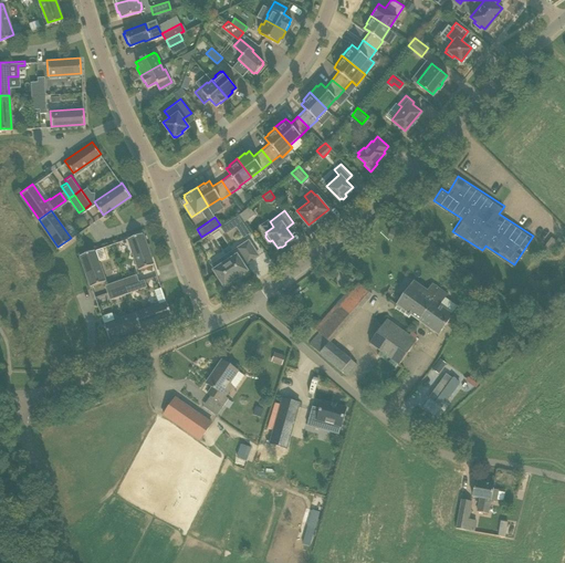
[(250,231),(247,226),(239,230),(243,236),(250,231)]
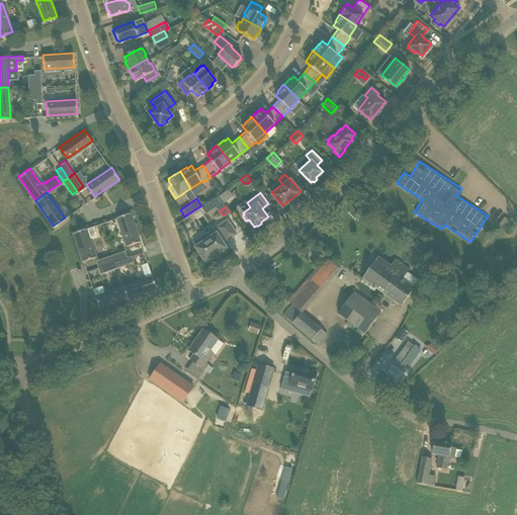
[(126,245),(139,240),(140,240),(130,211),(116,217),(126,245)]
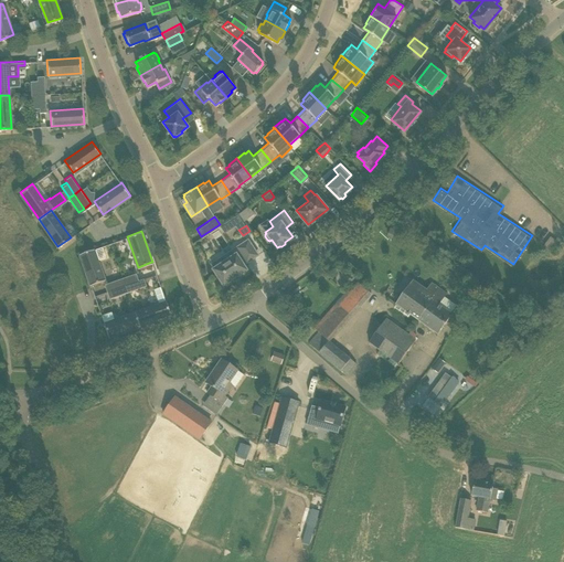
[(246,261),(257,253),(247,239),(236,245),(237,248),(234,251),(233,248),(210,263),(213,268),(213,269),(217,275),(215,276),(220,283),(221,282),(223,284),(246,268),(242,262),(245,260),(246,261)]
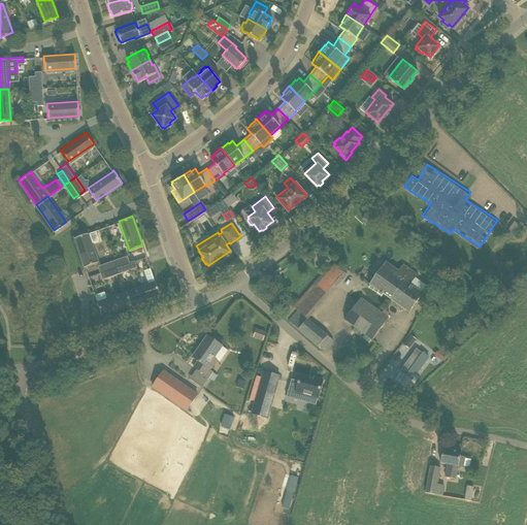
[(98,260),(88,231),(73,236),(84,265),(98,260)]
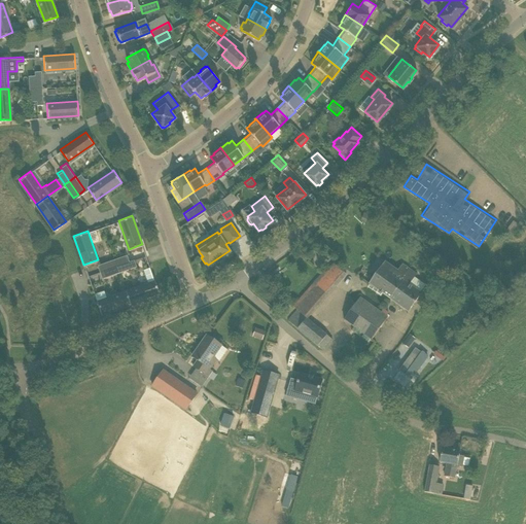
[(117,264),(129,259),(127,253),(114,257),(116,265),(117,264)]
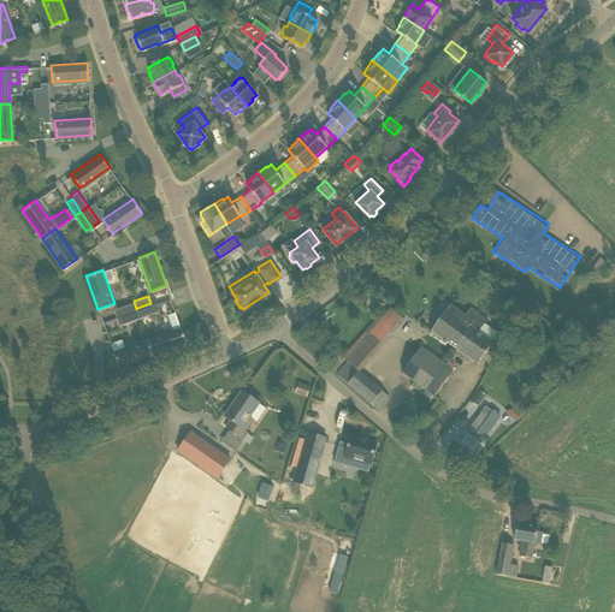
[(136,309),(134,301),(114,308),(117,315),(136,309)]
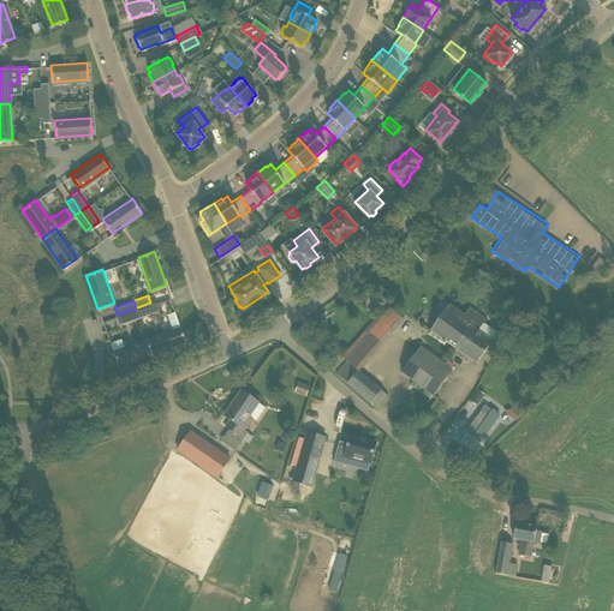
[(137,307),(136,309),(138,316),(139,316),(160,309),(156,300),(150,303),(137,307)]
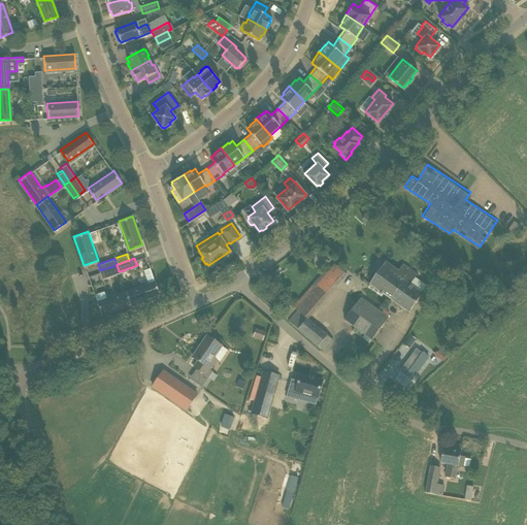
[(346,272),(332,260),(322,271),(335,284),(346,272)]
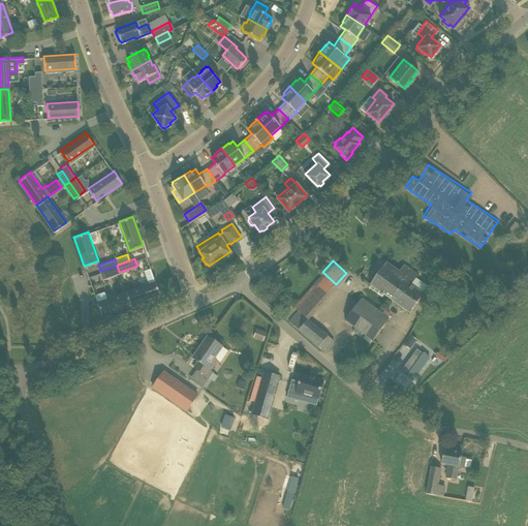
[(403,263),(399,269),(396,273),(383,265),(370,282),(408,310),(422,292),(409,283),(417,273),(403,263)]
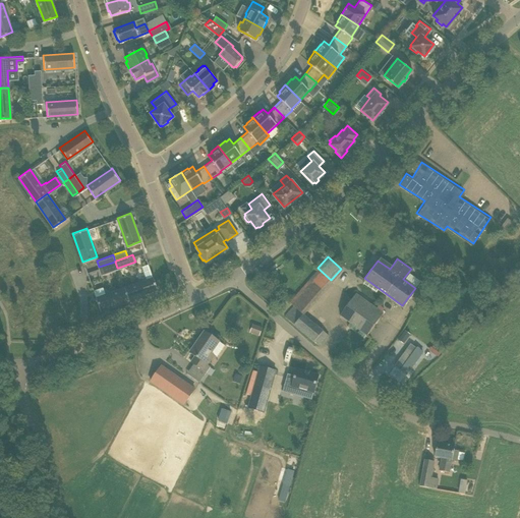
[(115,262),(99,267),(101,274),(117,268),(115,262)]
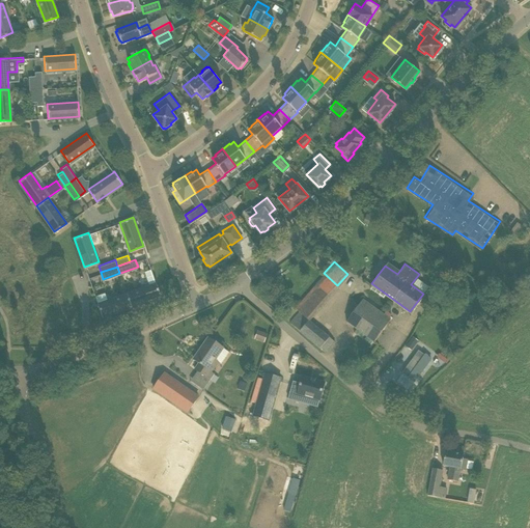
[(144,270),(148,284),(127,292),(131,305),(140,302),(161,295),(156,281),(150,268),(144,270)]
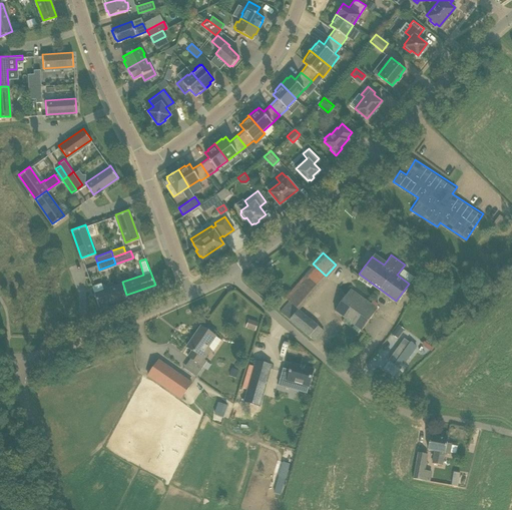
[(98,305),(126,295),(122,282),(93,292),(98,305)]
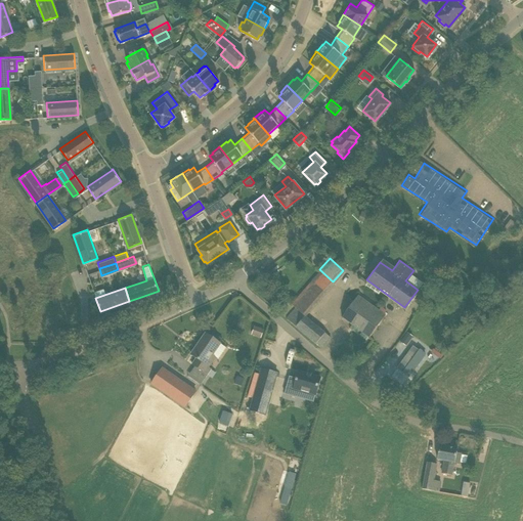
[(357,293),(341,315),(368,335),(385,313),(357,293)]
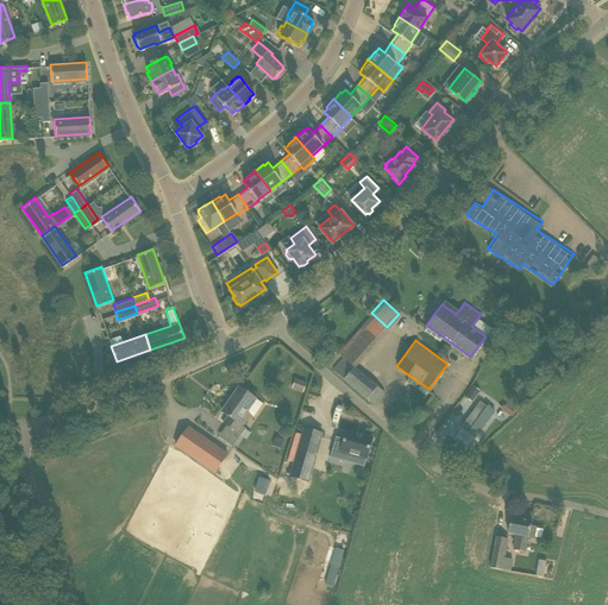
[(292,386),(304,388),(305,378),(294,376),(292,386)]
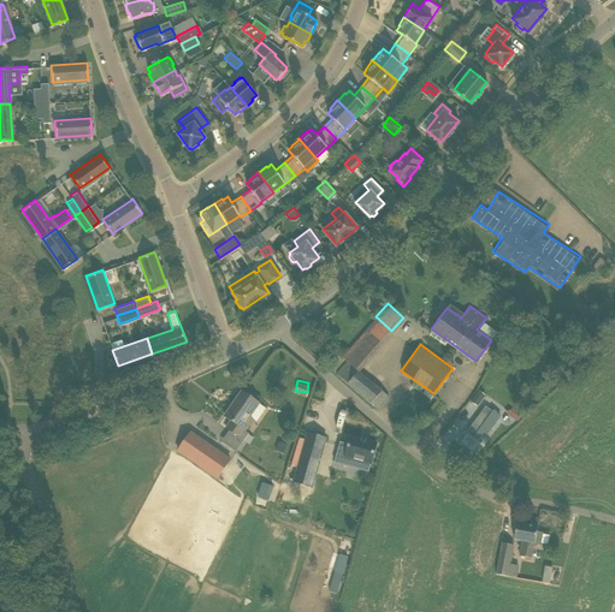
[(372,381),(361,393),(377,406),(388,393),(372,381)]
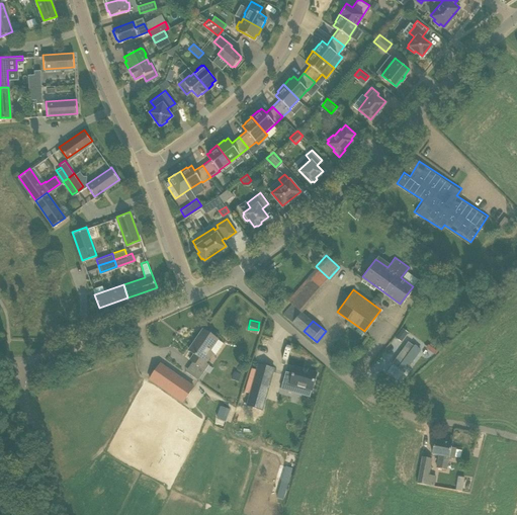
[(395,336),(400,340),(407,331),(402,327),(395,336)]
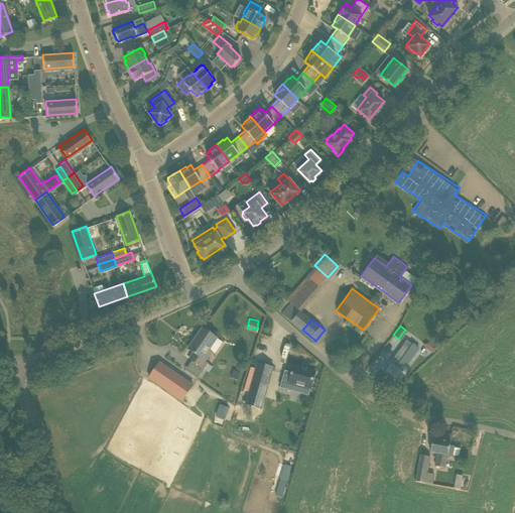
[(189,357),(201,365),(204,359),(211,349),(208,348),(216,336),(204,328),(204,329),(202,327),(187,347),(192,351),(188,357),(189,357)]
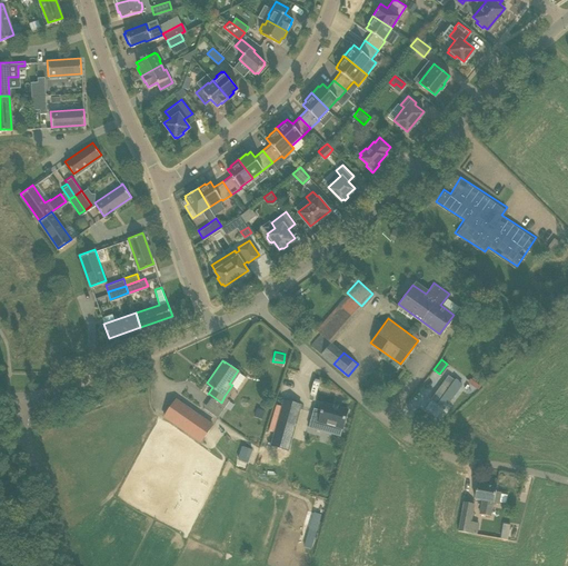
[(455,379),(449,375),(434,395),(447,405),(461,383),(456,378),(455,379)]
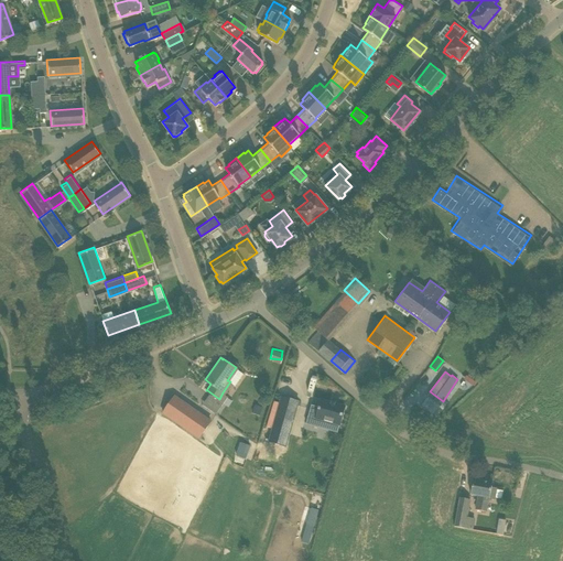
[(219,399),(207,390),(204,396),(199,401),(216,412),(219,408),(227,396),(223,392),(219,399)]
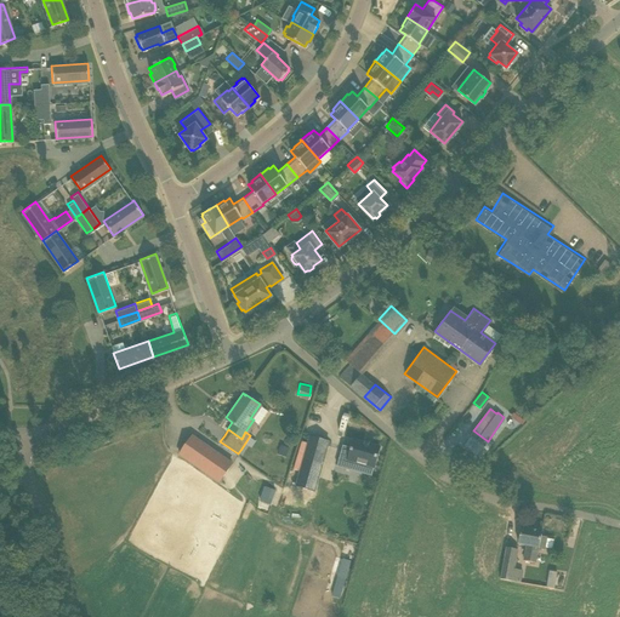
[(231,461),(191,433),(178,451),(219,479),(231,461)]
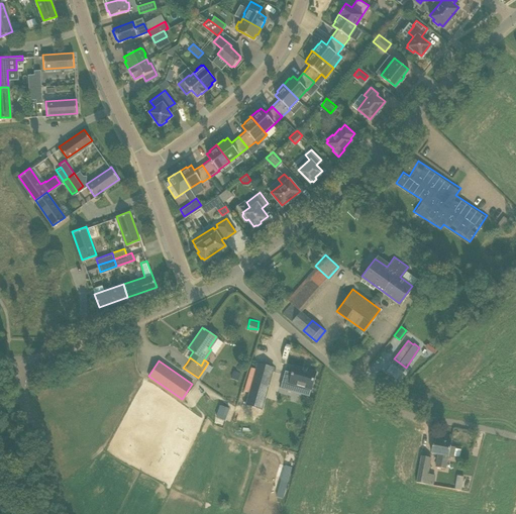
[(268,385),(273,366),(258,362),(251,381),(268,385)]
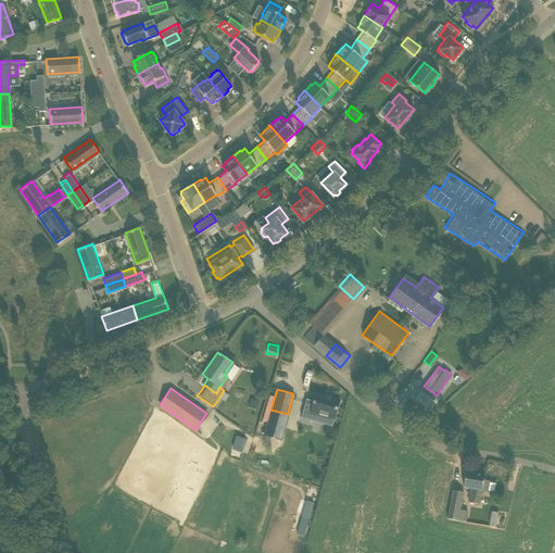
[(339,399),(315,392),(314,399),(306,397),(301,415),(313,419),(315,412),(322,413),(333,417),(339,399)]
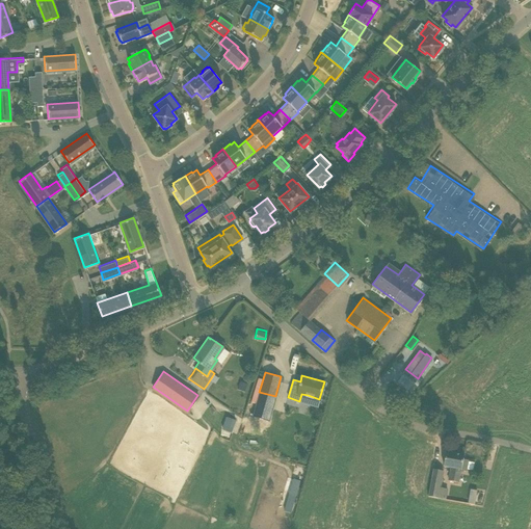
[(232,429),(235,417),(226,415),(222,426),(232,429)]
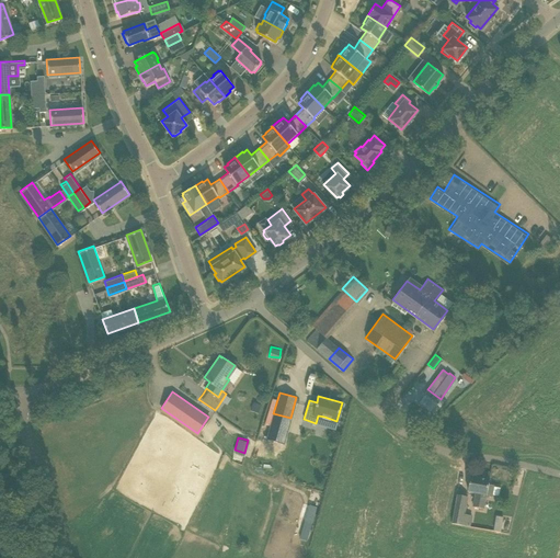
[(491,493),(492,484),(488,482),(489,478),(470,475),(467,489),(475,491),(472,503),(482,505),(486,492),(491,493)]
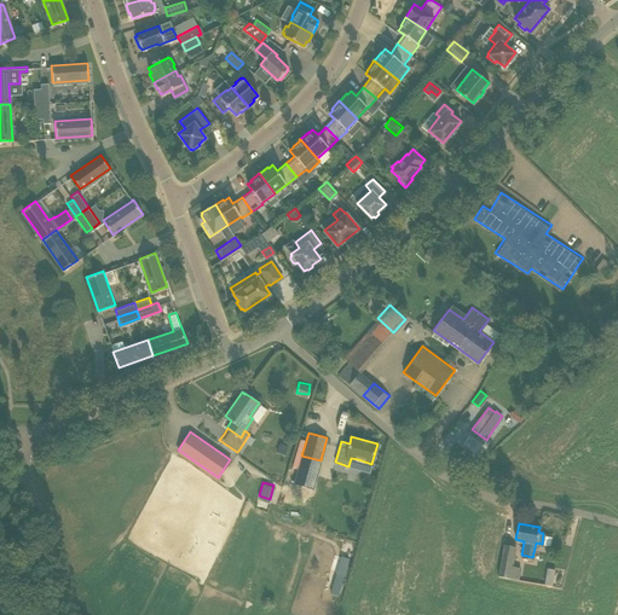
[(351,553),(354,539),(344,537),(340,550),(351,553)]
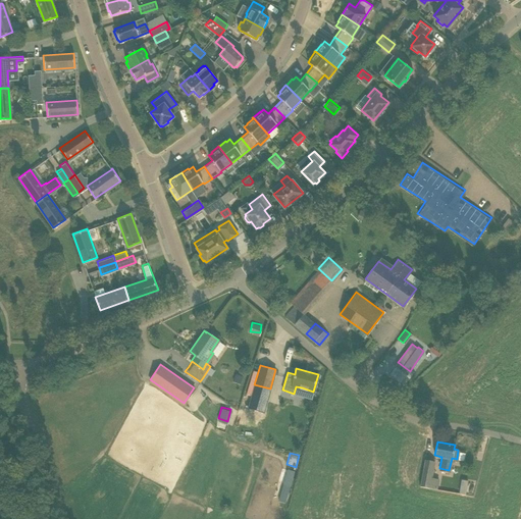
[(435,460),(424,458),(420,484),(430,486),(435,460)]
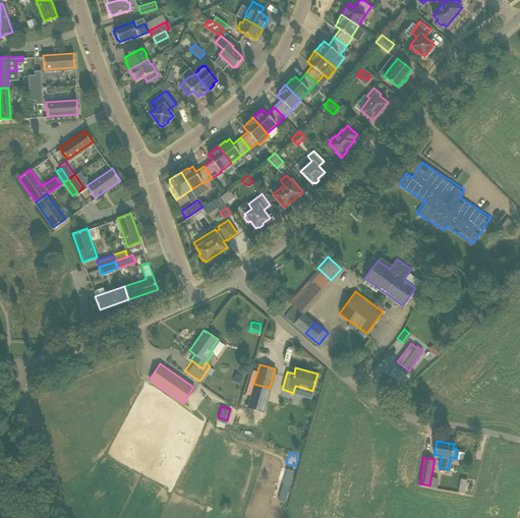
[(278,497),(284,499),(289,483),(283,481),(278,497)]
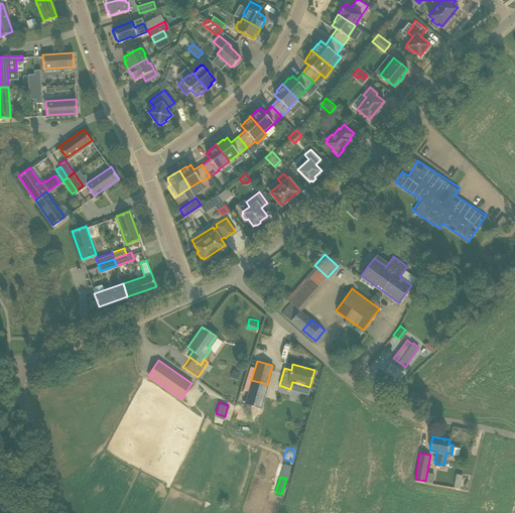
[(444,486),(441,496),(448,498),(452,487),(444,486)]
